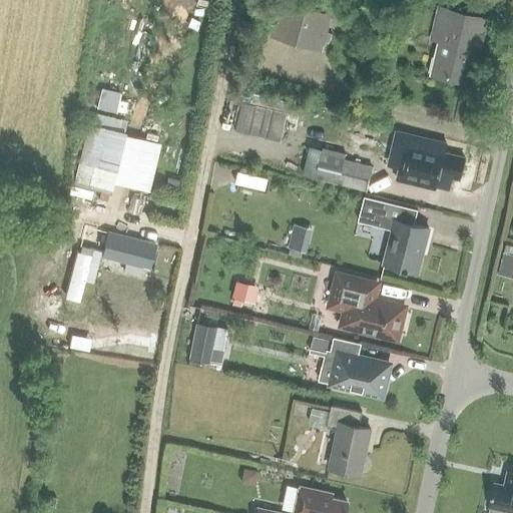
[(280,0),(271,36),(323,51),(333,14),(282,0),(280,0)]
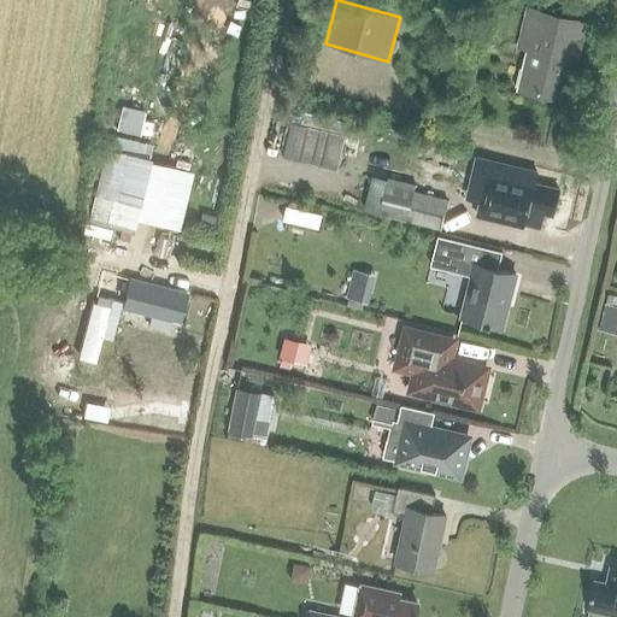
[(518,48),(530,51),(526,70),(518,68),(513,89),(560,100),(574,43),(581,45),(586,24),(527,11),(518,48)]
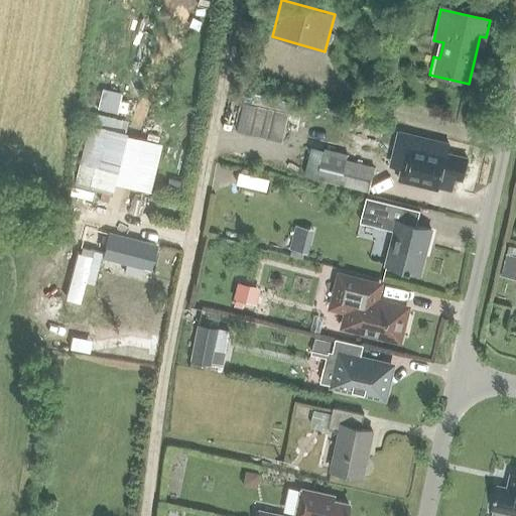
[(104,86),(98,106),(116,111),(122,91),(104,86)]
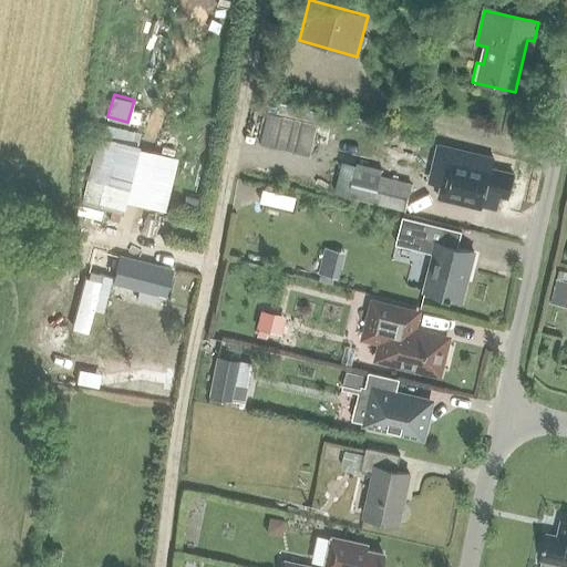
[(266,112),(261,143),(313,150),(317,117),(266,112)]
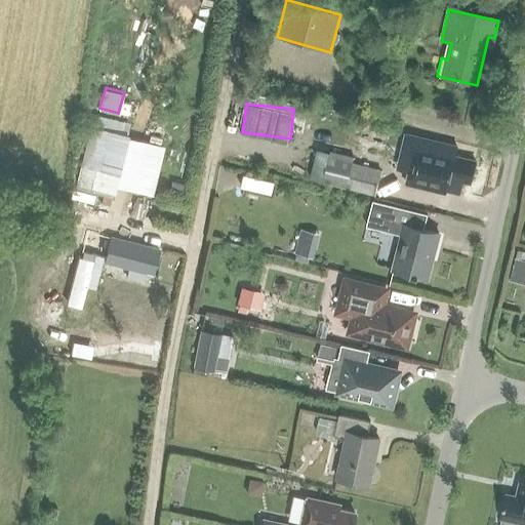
[(89,127),(75,188),(113,197),(127,136),(89,127)]
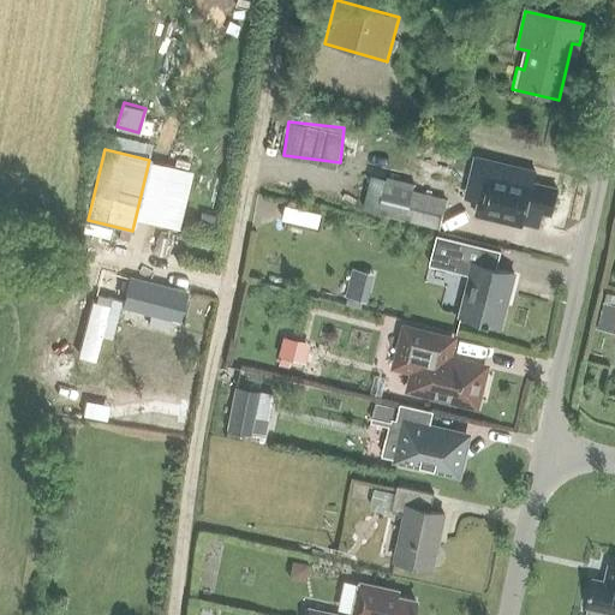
[(488,161),(476,215),(500,221),(500,218),(538,227),(542,212),(551,214),(557,190),(532,184),(535,172),(488,161)]
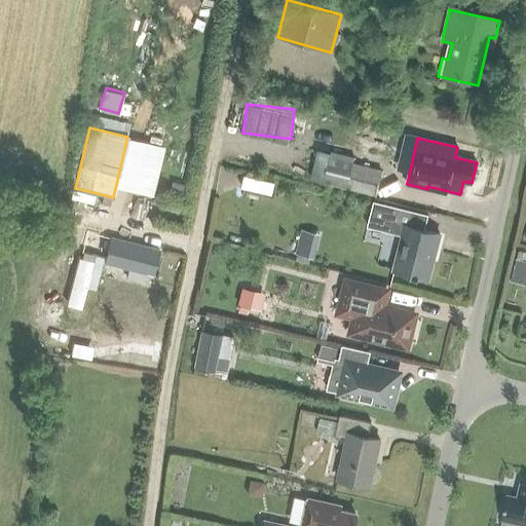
[(128,190),(151,195),(162,147),(141,142),(128,190)]
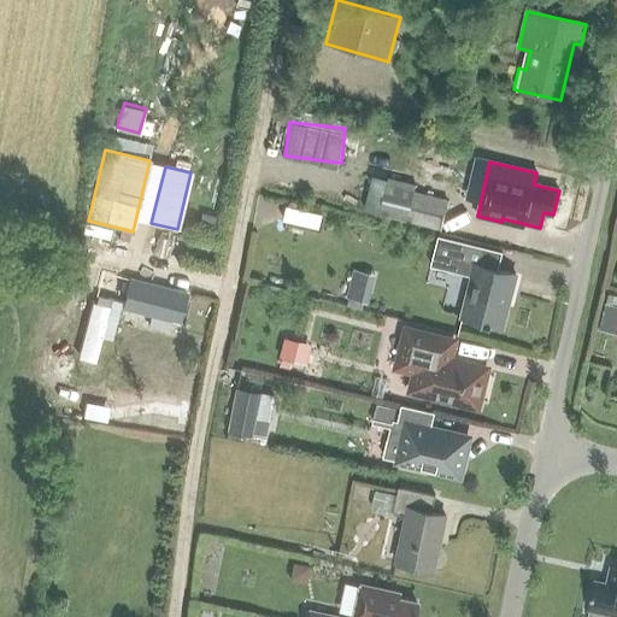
[(378,215),(441,230),(448,200),(415,192),(416,186),(387,178),(378,215)]
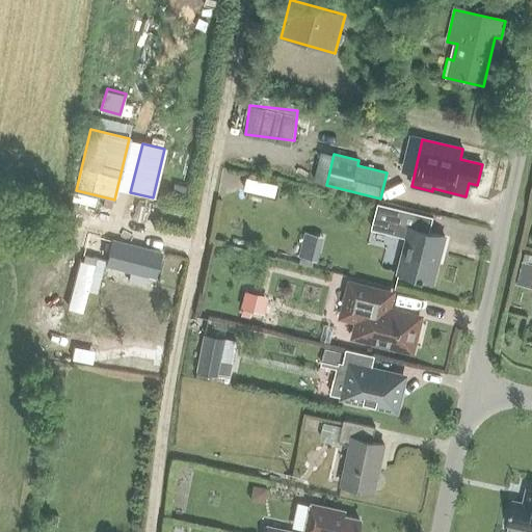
[(243,187),(274,193),(277,181),(245,175),(243,187)]
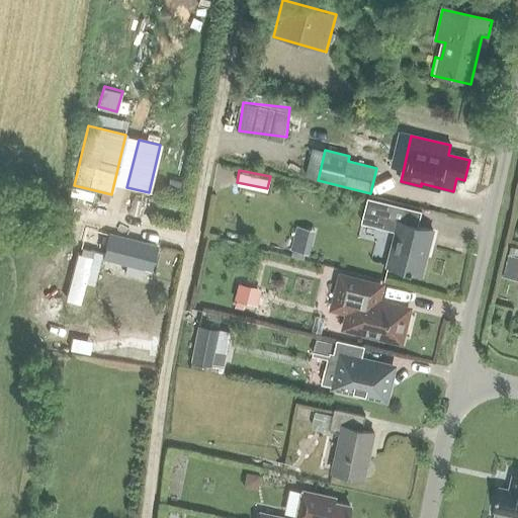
[(182,189),(184,181),(170,178),(168,186),(182,189)]
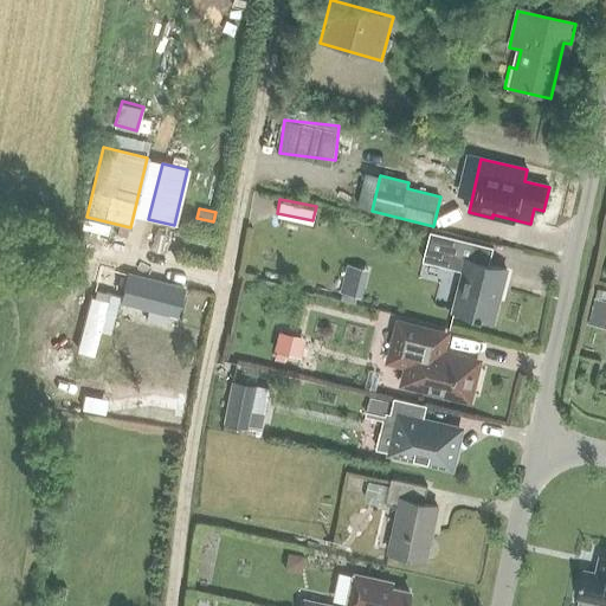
[(442,220),(501,236),(504,225),(445,210),(442,220)]
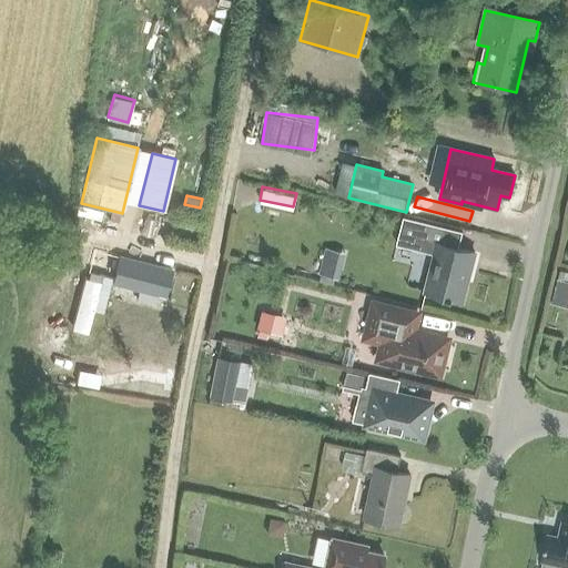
[(435,254),(426,292),(463,301),(475,253),(458,249),(463,233),(421,222),(404,217),(396,244),(435,254)]
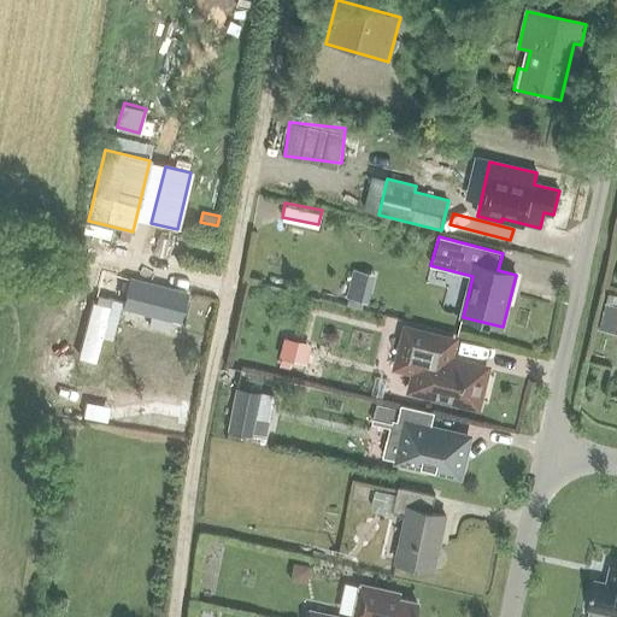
[(124,303),(130,278),(103,270),(95,295),(124,303)]
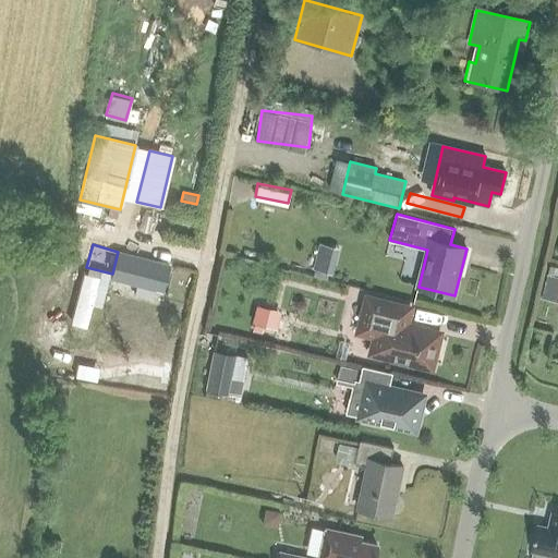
[(118,252),(111,278),(136,284),(134,294),(152,299),(156,287),(162,288),(169,266),(118,252)]
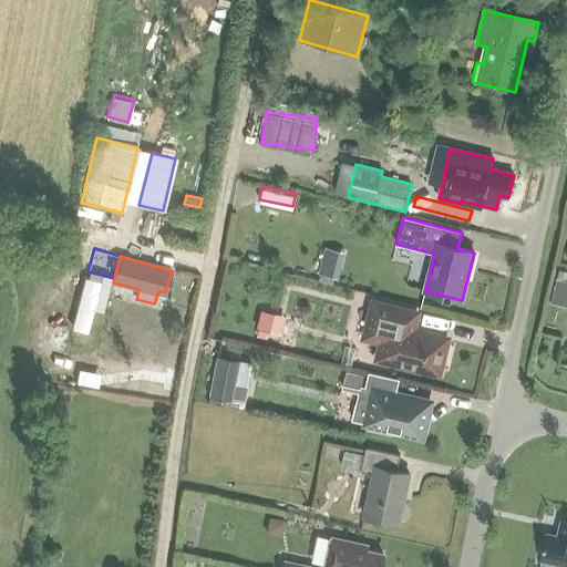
[(321,265),(318,274),(338,279),(340,270),(321,265)]
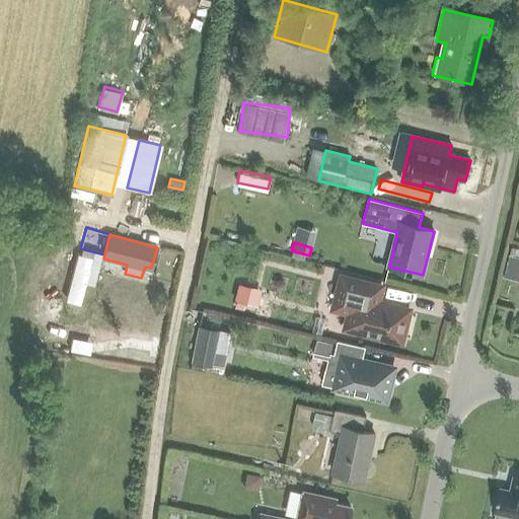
[(406,335),(411,319),(408,318),(409,310),(380,303),(384,288),(342,277),(335,308),(350,312),(346,328),(366,332),(365,336),(381,340),(381,337),(401,342),(403,335),(406,335)]
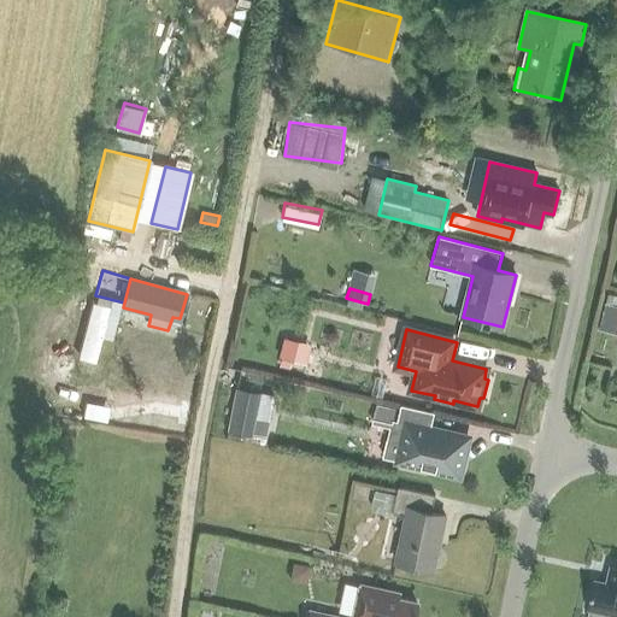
[(295,341),(285,339),(280,358),(281,358),(280,366),(289,369),(291,360),(295,341)]
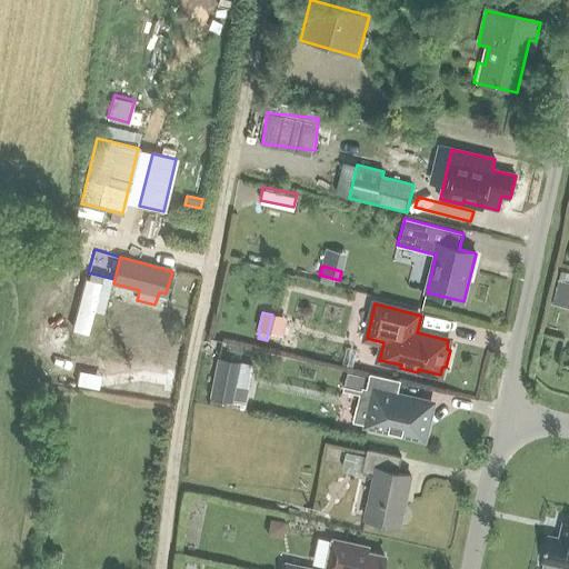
[(217,358),(209,398),(232,402),(240,363),(217,358)]
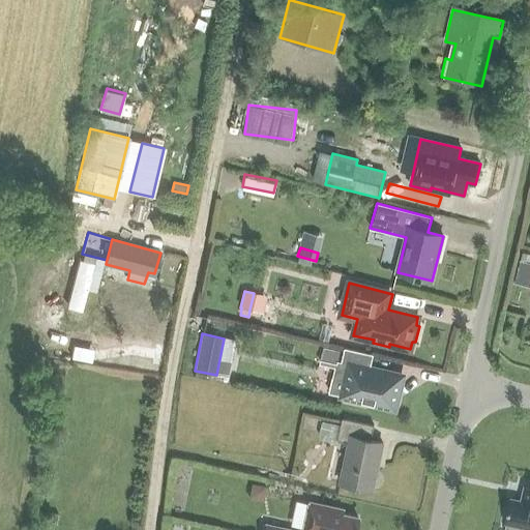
[(323,348),(321,360),(336,363),(340,352),(323,348)]
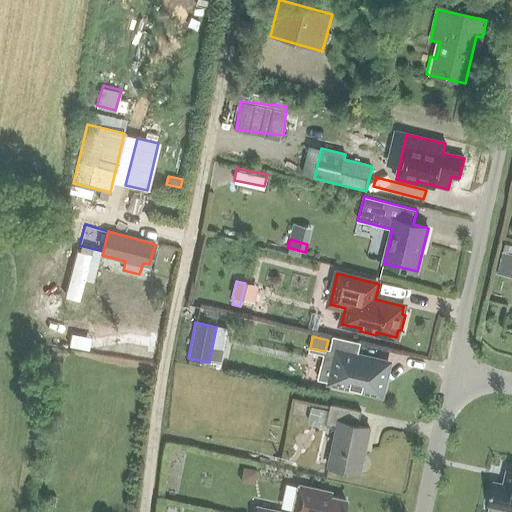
[(337,352),(330,383),(337,384),(336,387),(350,390),(351,387),(381,394),(388,363),(357,356),(360,343),(333,336),(330,350),(337,352)]
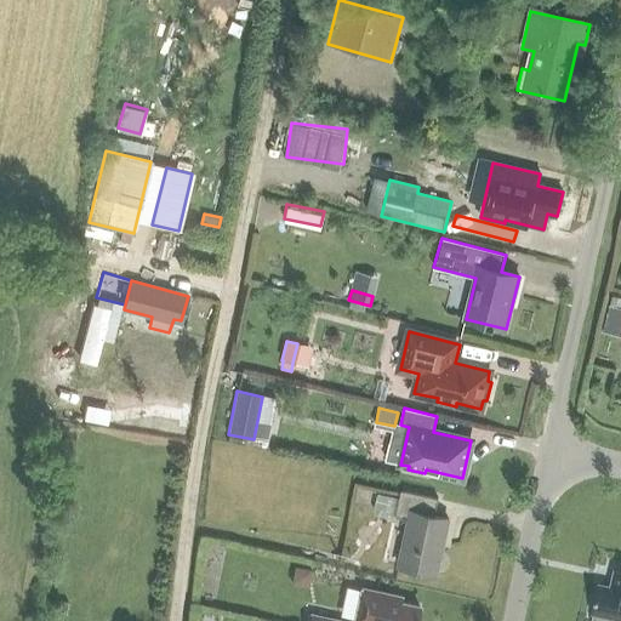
[(399,567),(437,574),(448,519),(434,517),(438,499),(402,491),(399,499),(396,516),(396,517),(409,519),(399,567)]
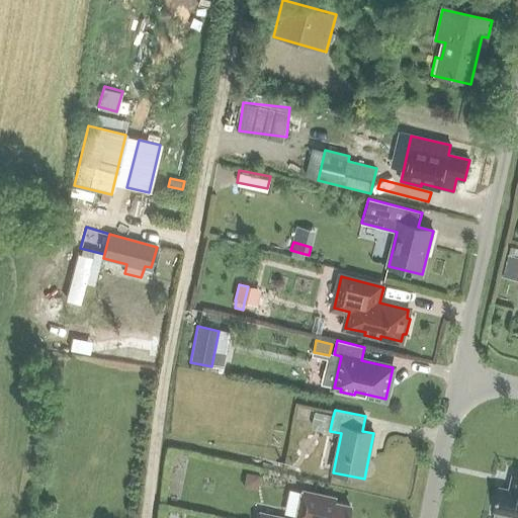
[(315,412),(312,426),(330,430),(333,416),(315,412)]
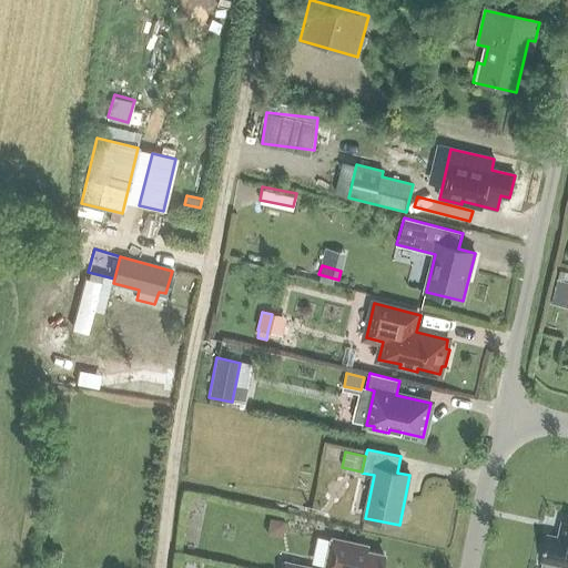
[(545,563),(544,567),(567,567),(567,523),(563,521),(559,537),(548,535),(541,561),(545,563)]
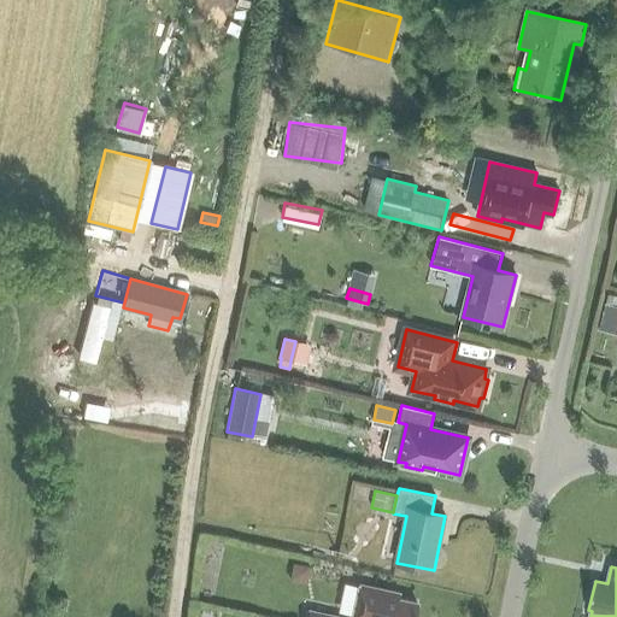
[(413,616),(417,603),(398,599),(399,594),(359,585),(352,616),(413,616)]
